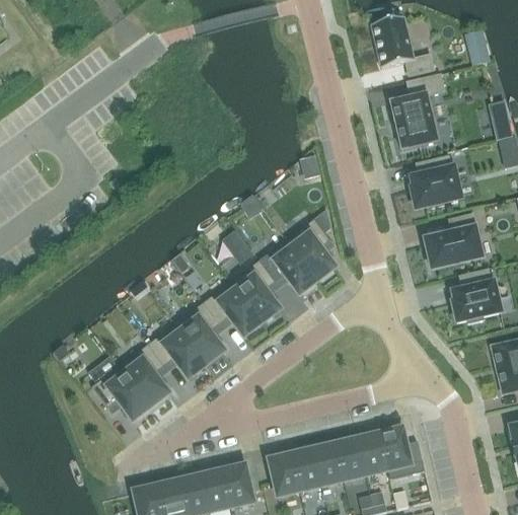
[(398,16),(367,24),(377,64),(400,58),(404,73),(430,67),(426,52),(409,56),(398,16)]
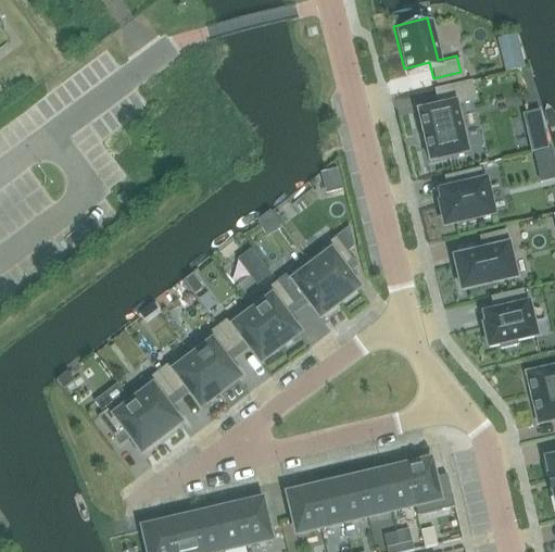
[(436,103),(414,109),(428,159),(466,149),(453,100),(471,95),(466,76),(430,86),(436,103)]
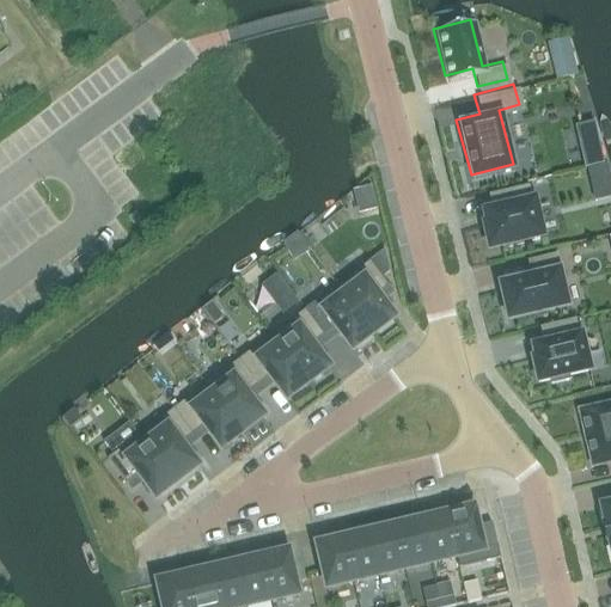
[(477,209),(486,241),(537,228),(527,186),(480,197),(482,208),(477,209)]
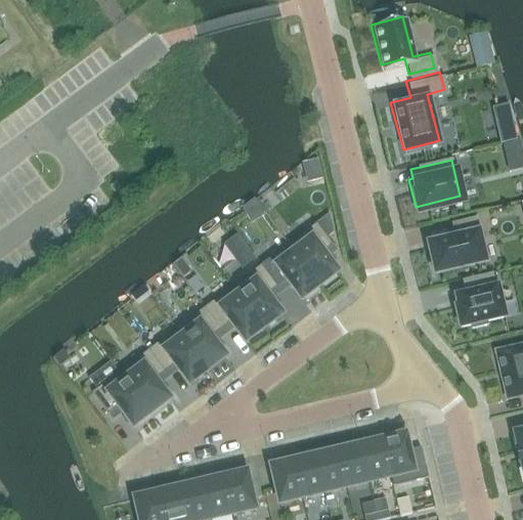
[(89,205),(106,192),(101,184),(83,197),(89,205)]
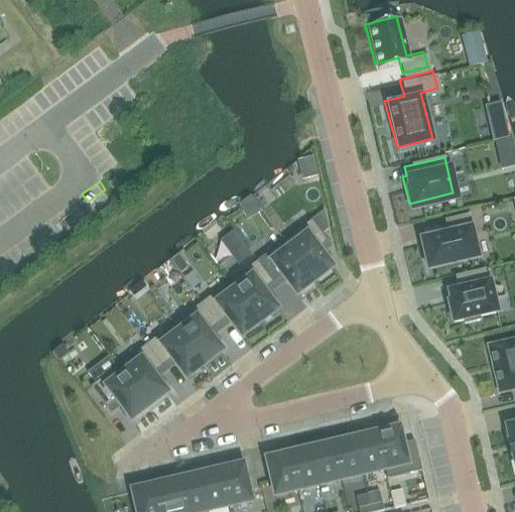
[(427,258),(477,246),(468,217),(470,216),(467,203),(441,208),(445,222),(419,229),(427,258)]
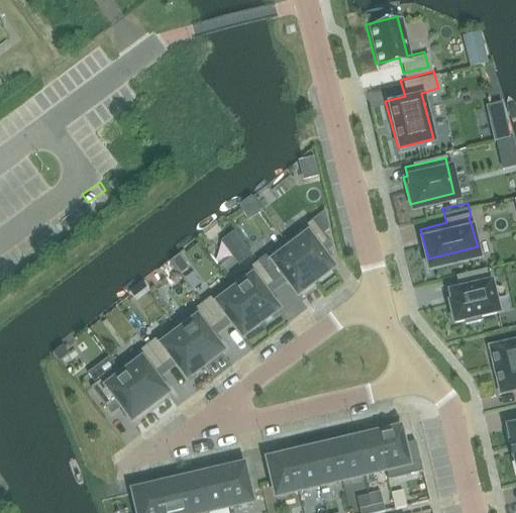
[(286,238),(316,279),(319,276),(322,280),(332,272),(330,269),(334,265),(319,245),(329,238),(313,217),(286,238)]
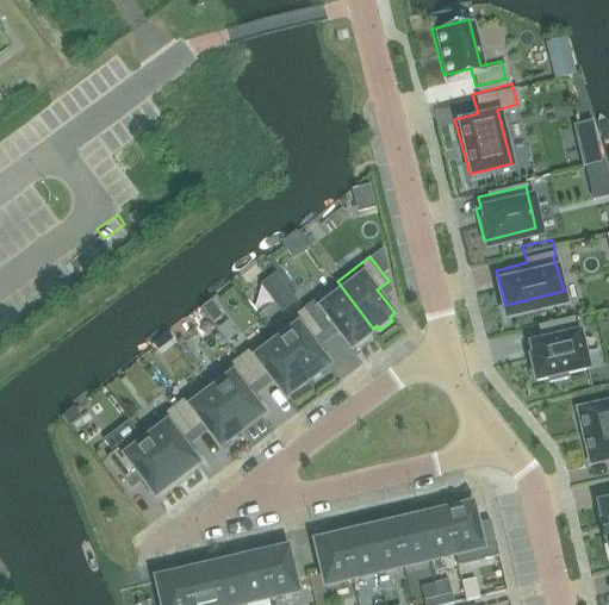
[(304,306),(324,331),(335,323),(352,344),(356,341),(360,345),(372,336),(370,331),(373,329),(337,281),(304,306)]
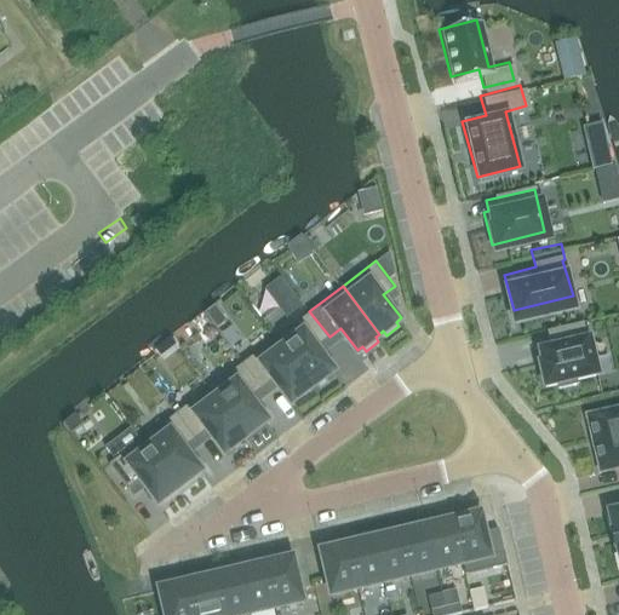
[(0,322),(13,310),(6,302),(0,306),(0,322)]
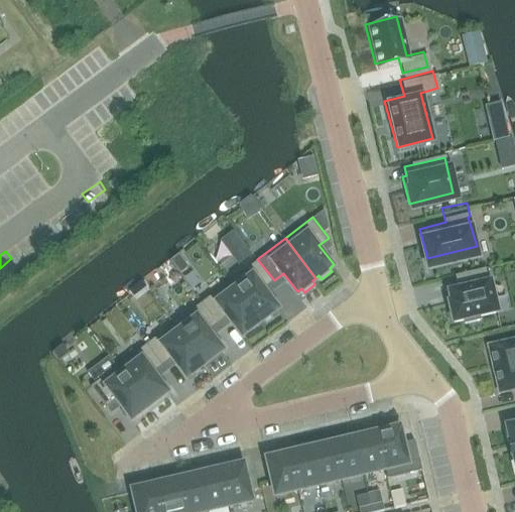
[(230,279),(260,320),(278,306),(264,287),(274,280),(257,259),(230,279)]
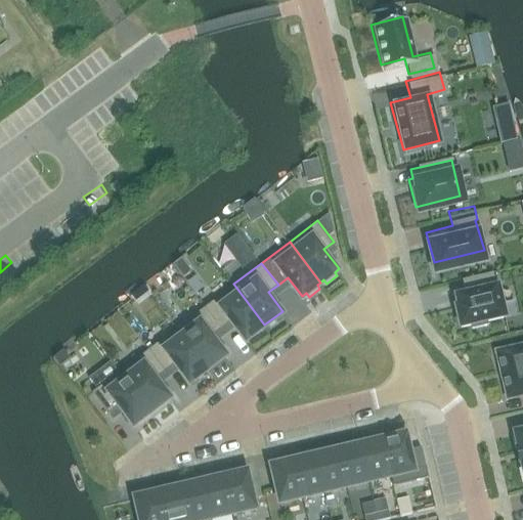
[(458,305),(462,325),(472,322),(473,327),(489,322),(488,318),(506,314),(498,285),(496,285),(493,271),(465,278),(468,292),(458,294),(460,304),(458,305)]
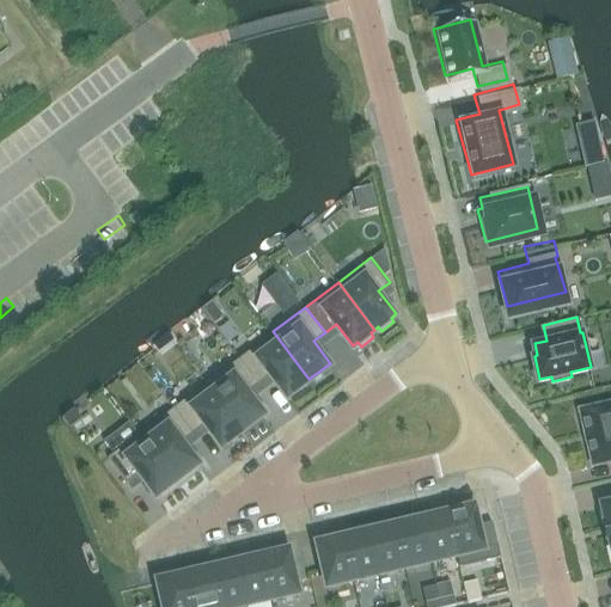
[(240,356),(260,381),(270,373),(287,396),(309,379),(273,331),(240,356)]
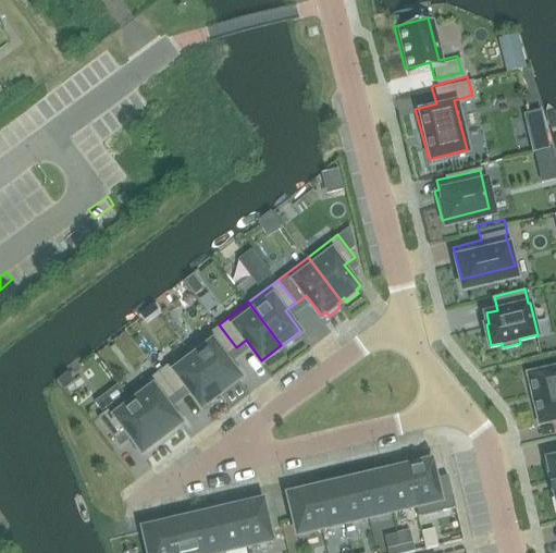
[(225,355),(236,347),(219,324),(207,333),(213,342),(196,355),(195,355),(221,391),(241,376),(225,355)]
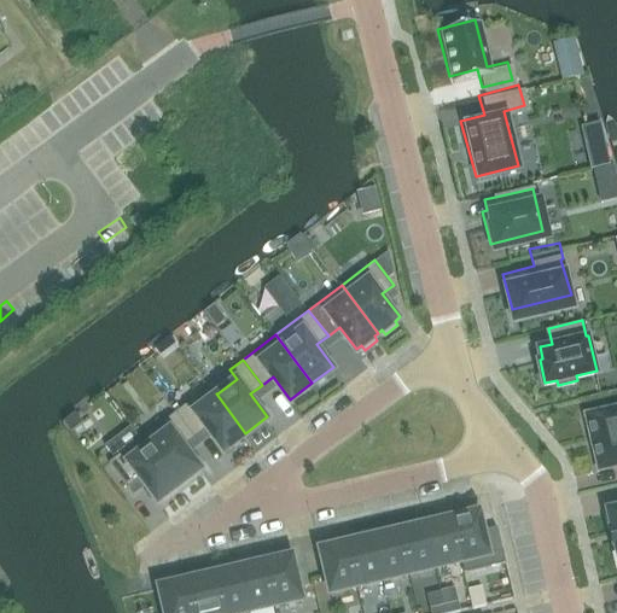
[(209,385),(176,409),(196,436),(207,426),(225,449),(245,433),(216,393),(217,393),(210,384),(209,385)]
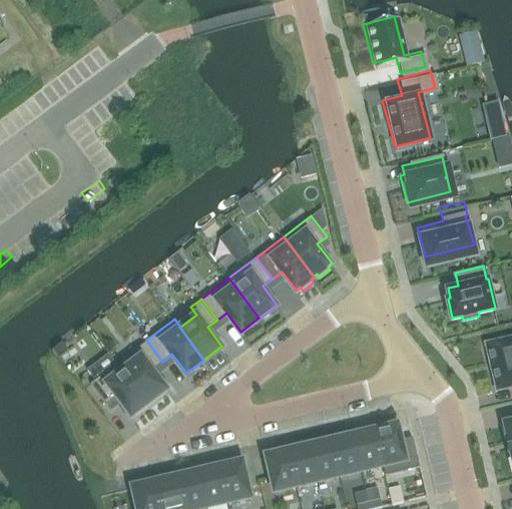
[(511,335),(488,341),(486,342),(486,344),(487,344),(497,387),(497,389),(499,388),(511,384),(511,335)]
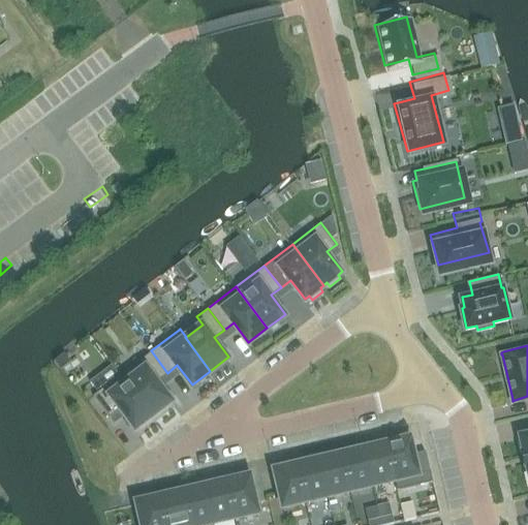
[(122,372),(154,413),(172,400),(157,380),(167,373),(151,350),(122,372)]
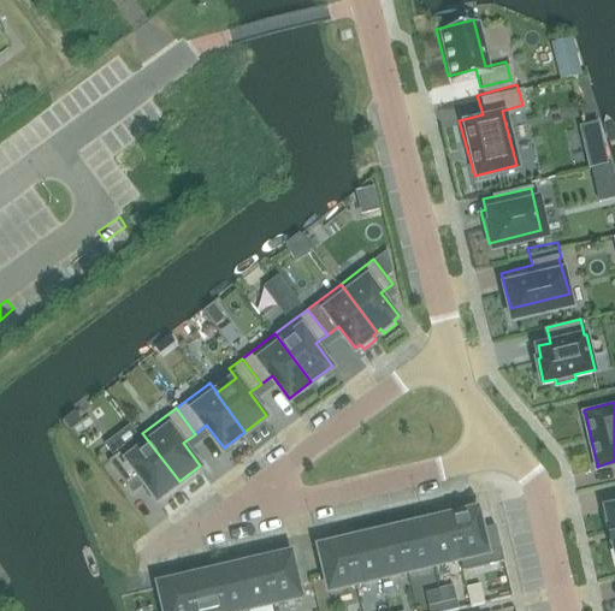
[(175,485),(179,481),(142,433),(110,458),(129,484),(141,475),(158,498),(163,493),(165,498),(178,488),(175,485)]
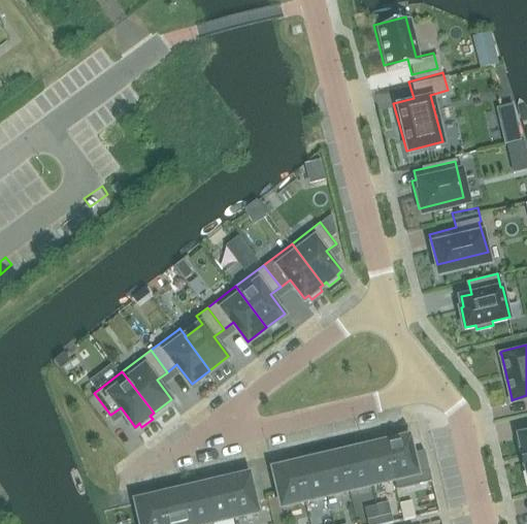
[(409,436),(387,441),(395,478),(418,472),(418,471),(414,451),(409,436)]
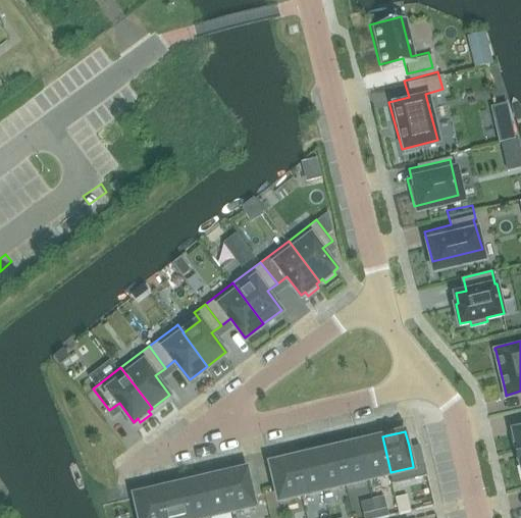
[(382,436),(360,442),(368,477),(391,472),(382,436)]
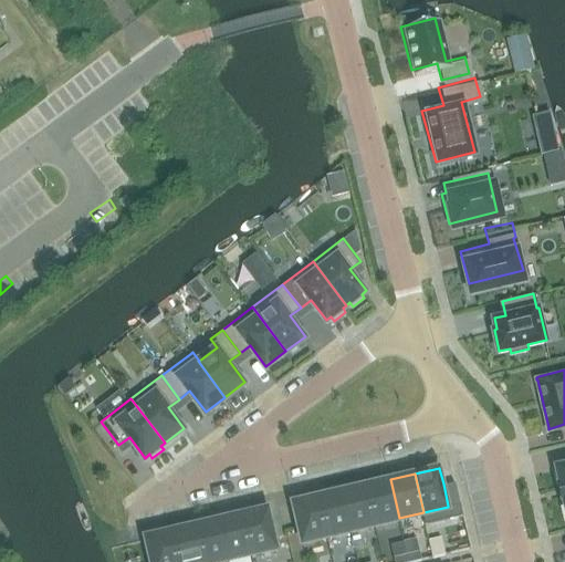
[(390,479),(367,485),(376,523),(399,518),(390,479)]
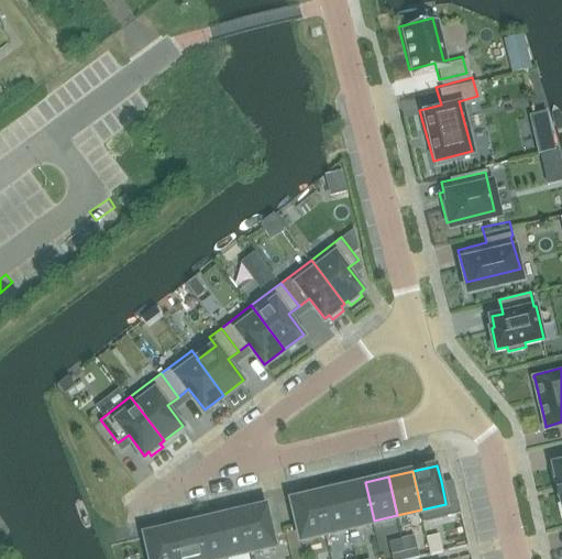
[(453,479),(441,481),(445,503),(445,504),(459,501),(453,479)]
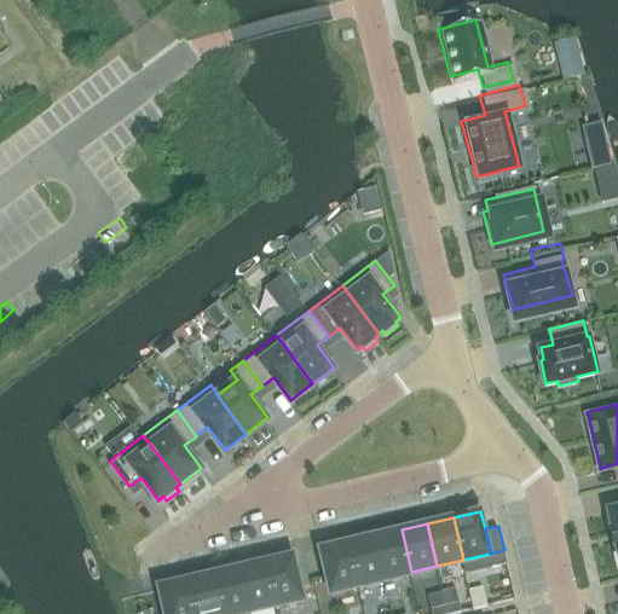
[(402,529),(375,536),(385,578),(411,572),(402,529)]
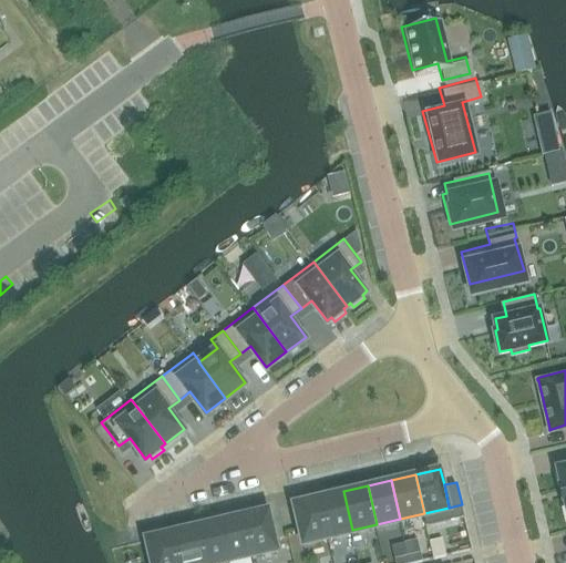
[(352,530),(343,491),(319,497),(328,535),(352,530)]
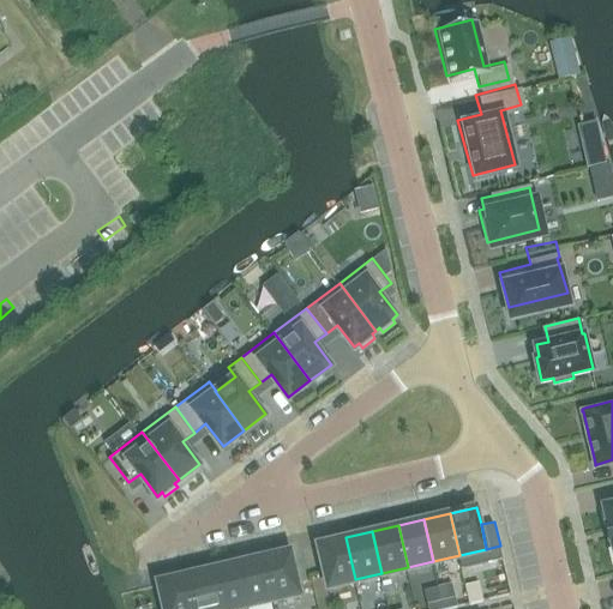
[(334,596),(330,585),(355,579),(346,537),(337,540),(336,535),(320,538),(322,543),(319,544),(323,560),(308,564),(317,600),(334,596)]
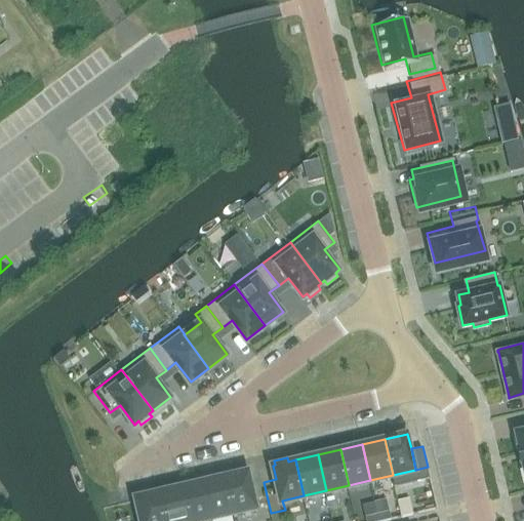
[(248,471),(226,477),(234,512),(256,507),(248,471)]
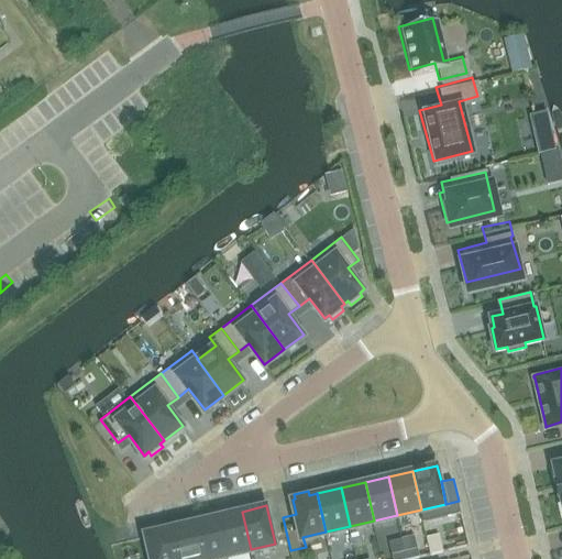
[(242,512),(218,517),(228,555),(251,549),(242,512)]
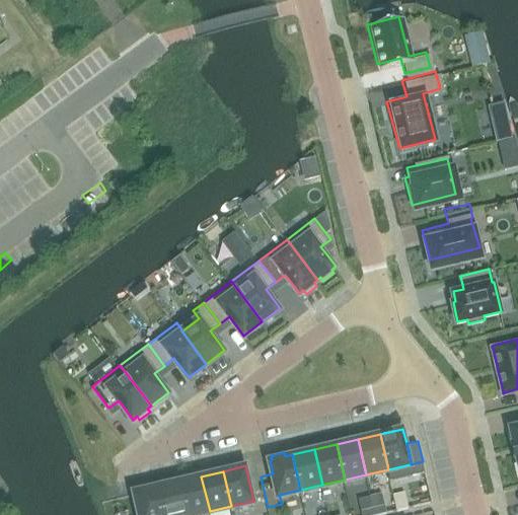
[(201,476),(179,482),(187,514),(194,514),(210,511),(201,476)]
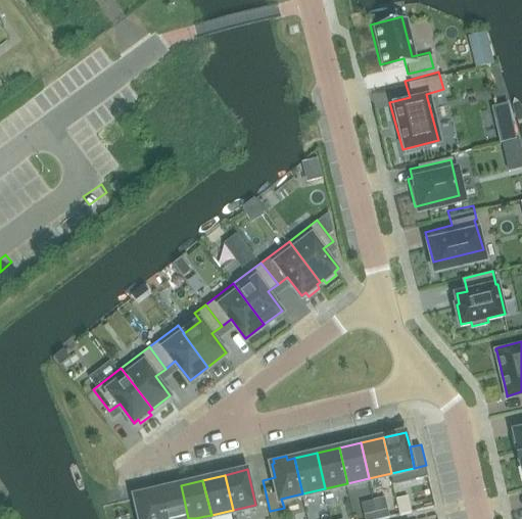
[(188,518),(181,485),(158,490),(164,518),(188,518)]
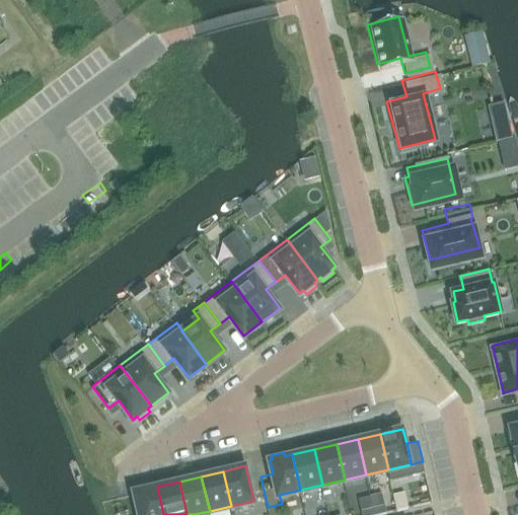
[(163,514),(157,487),(134,492),(139,514),(163,514)]
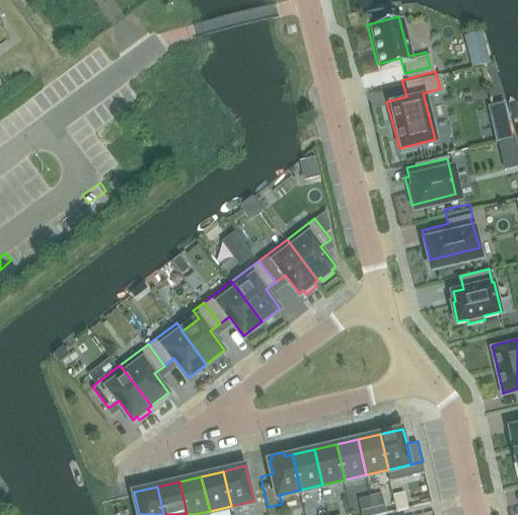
[(408,498),(395,501),(397,509),(410,505),(408,498)]
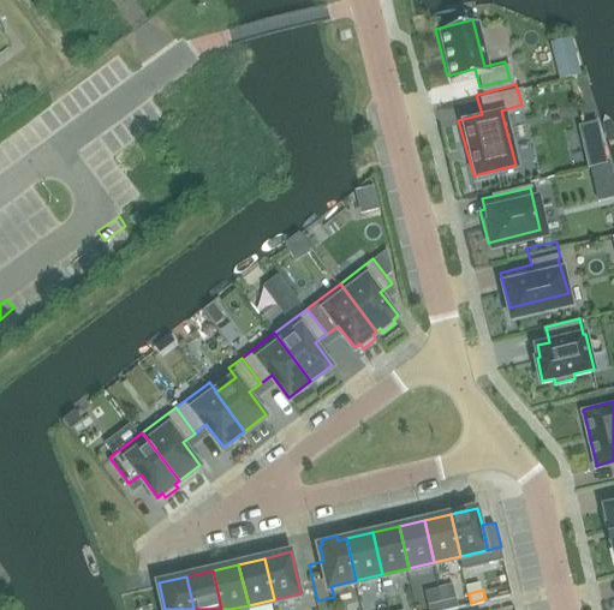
[(457,596),(443,599),(445,609),(459,605),(457,596)]
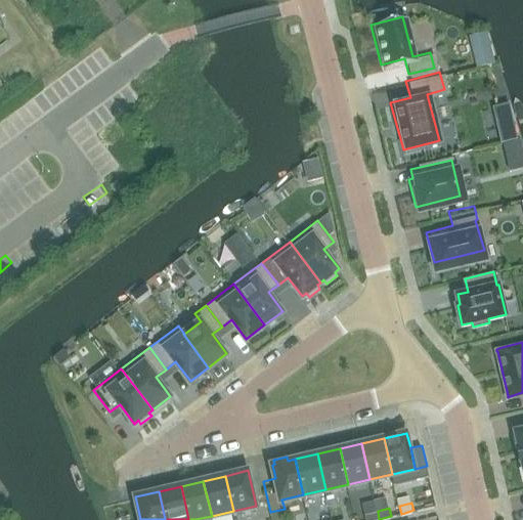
[(373,519),(379,519),(378,511),(365,514),(366,519),(373,519)]
